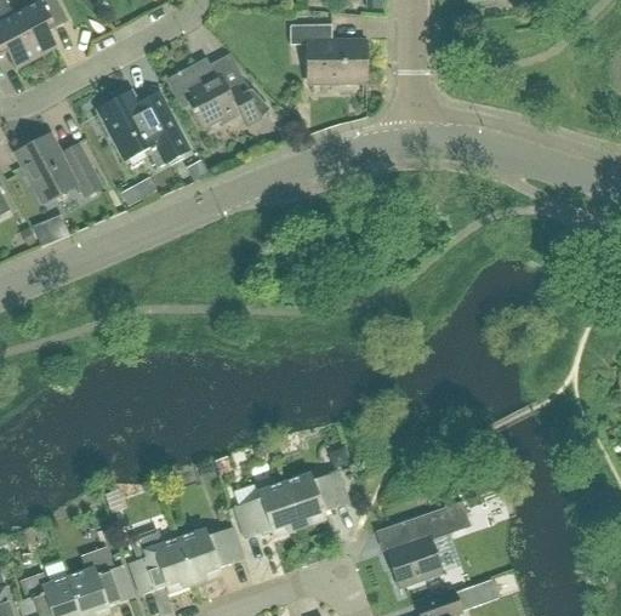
[(16,68),(36,57),(13,13),(6,0),(0,0),(0,55),(7,52),(16,68)]
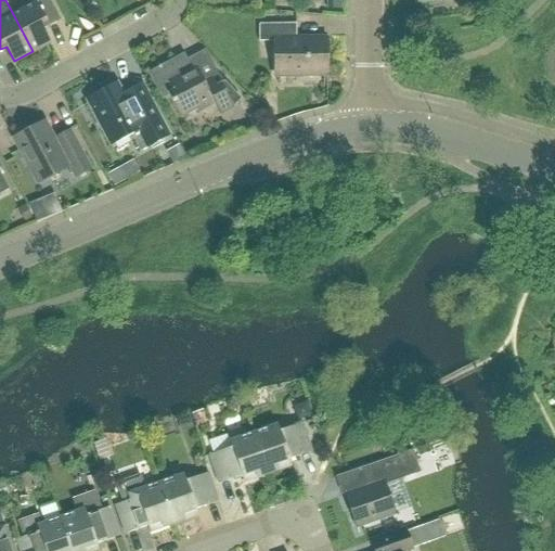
[(12,12),(33,51),(51,41),(43,27),(60,18),(49,0),(35,0),(12,12)]
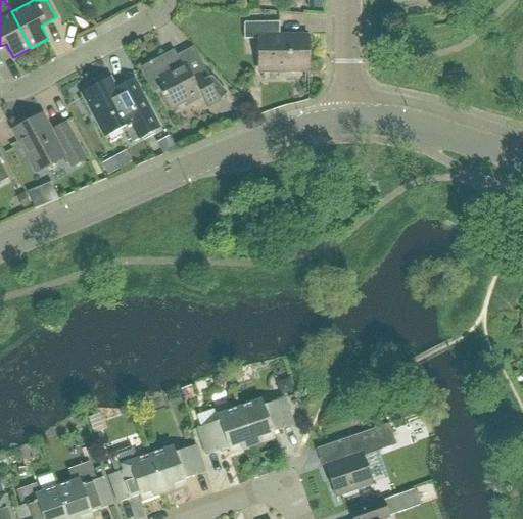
[(305,81),(305,32),(303,32),(303,35),(279,35),(279,20),(244,20),(244,37),(260,37),(260,72),(263,72),(262,67),(304,67),(304,81),(305,81)]
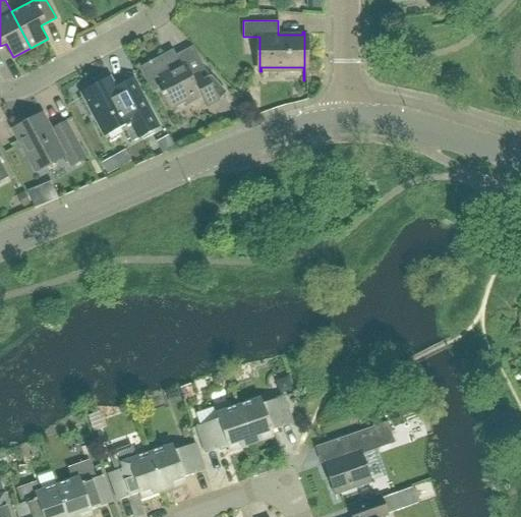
[(186,103),(200,95),(207,106),(219,99),(218,97),(225,91),(203,67),(190,73),(183,60),(179,62),(174,54),(150,60),(143,68),(154,88),(157,87),(169,108),(184,100),(186,103)]
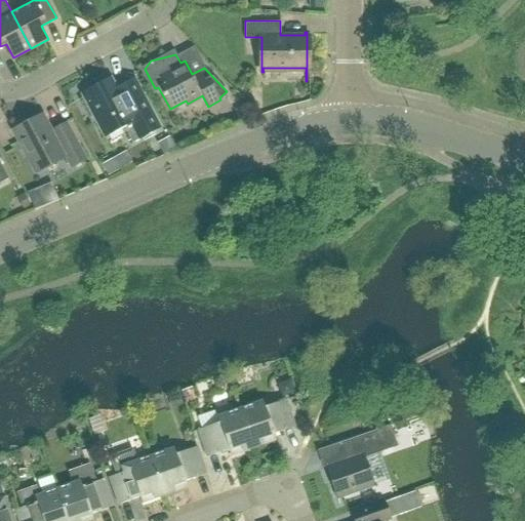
[(153,125),(140,102),(128,108),(111,76),(81,91),(105,135),(133,120),(140,132),(153,125)]
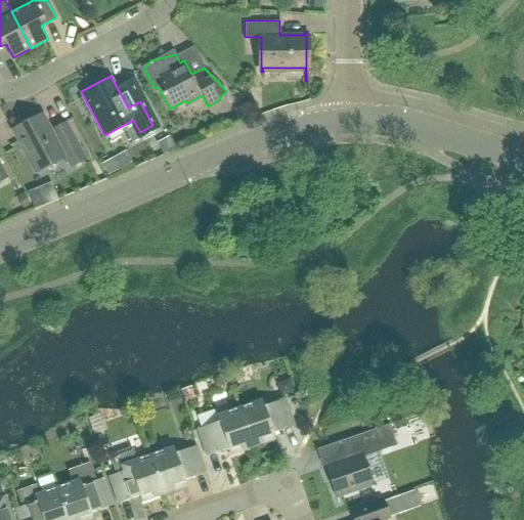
[(86,158),(69,124),(67,120),(51,128),(43,112),(11,128),(33,168),(63,152),(71,166),(86,158)]
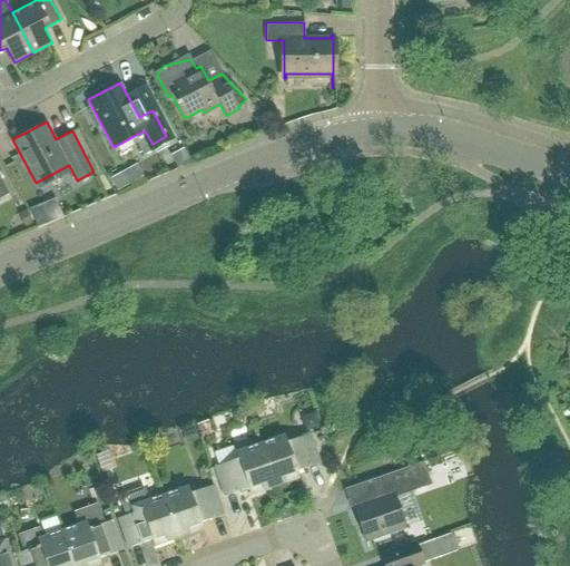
[(284,432),(259,441),(274,484),(298,475),(296,469),(320,461),(310,431),(286,439),(284,432)]
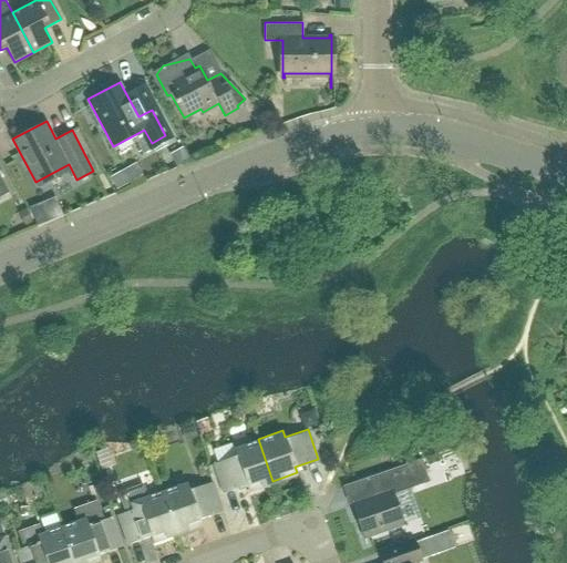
[(272,481),(258,439),(234,448),(236,453),(213,462),(223,491),(246,483),(248,490),(272,481)]
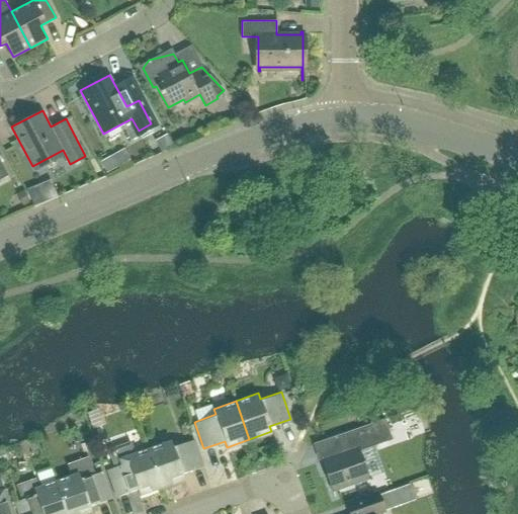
[(362,445),(358,433),(335,440),(340,452),(322,458),(334,495),(335,494),(333,488),(367,476),(357,446),(362,445)]
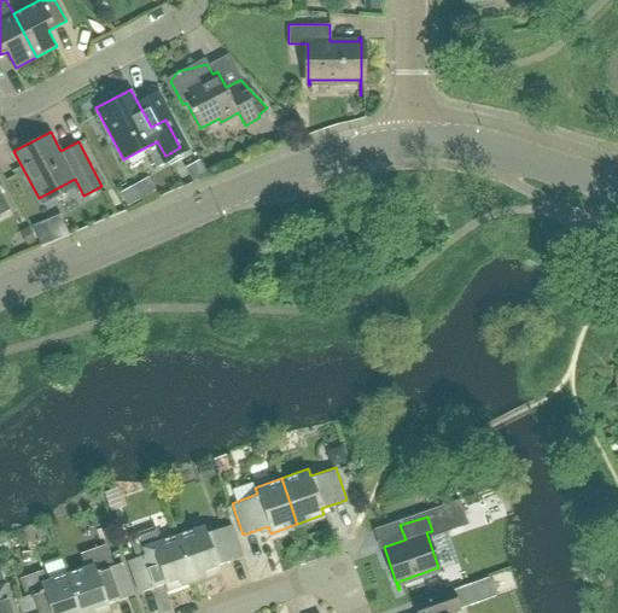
[(178,533),(193,579),(220,570),(217,564),(243,555),(231,523),(207,531),(204,524),(178,533)]
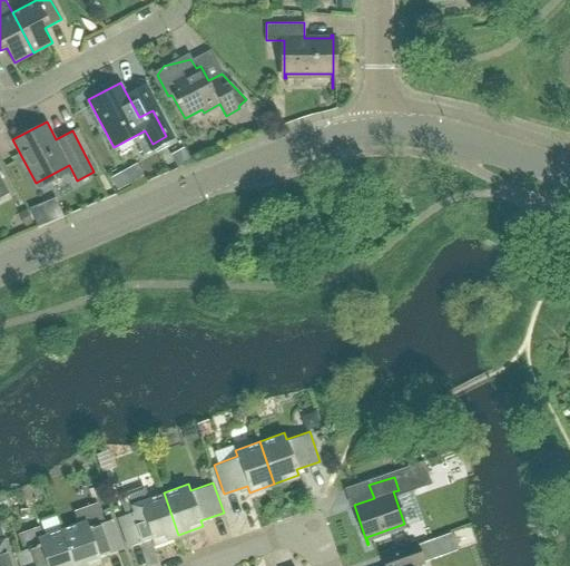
[(118,493),(125,513),(118,516),(128,545),(151,537),(154,544),(178,535),(164,493),(149,498),(144,484),(118,493)]
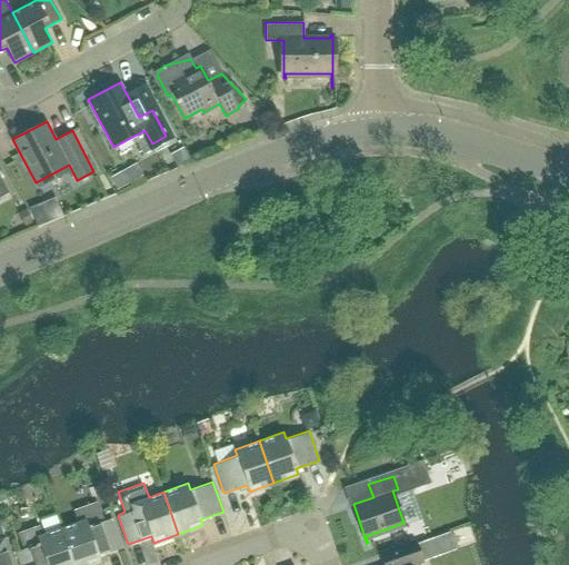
[(80,521),(61,527),(75,564),(88,564),(101,561),(99,555),(121,546),(111,517),(105,519),(98,499),(76,507),(80,521)]
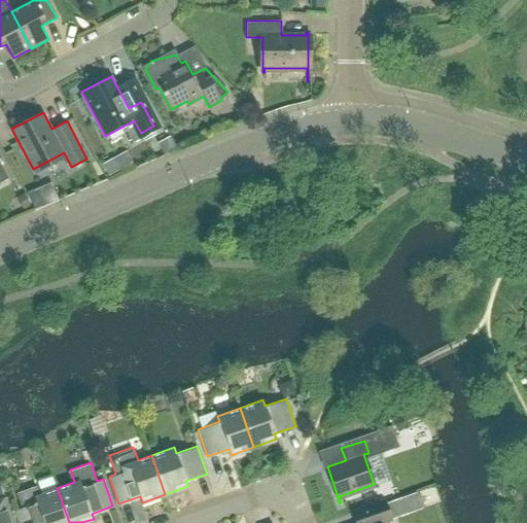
[(69,522),(57,488),(34,496),(36,501),(14,509),(19,522),(69,522)]
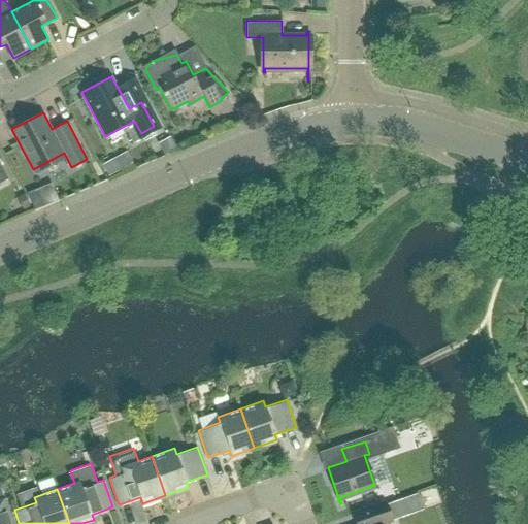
[(12,523),(4,497),(0,497),(0,523),(12,523)]
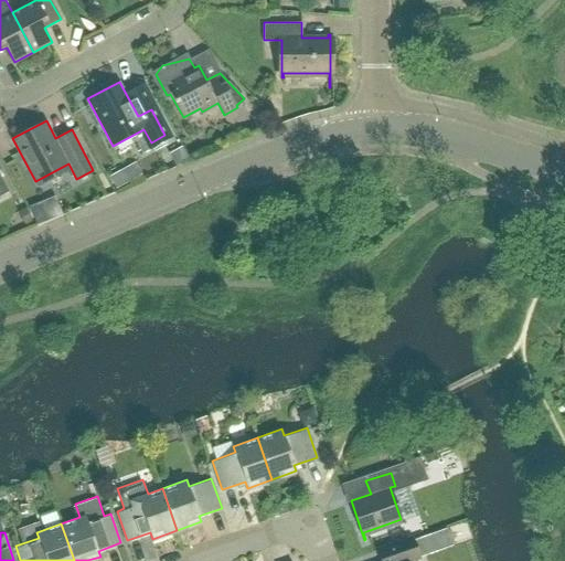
[(420,556),(419,554),(430,550),(424,535),(414,538),(413,536),(376,548),(381,560),(408,560),(420,556)]
